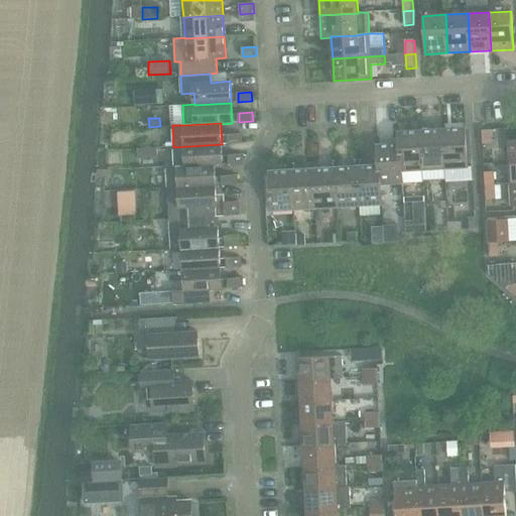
[(464,130),(442,131),(444,169),(467,168),(464,130)]
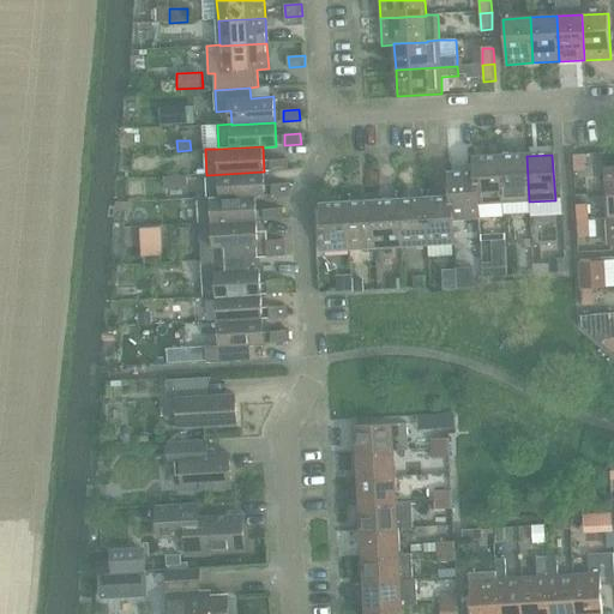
[(527,156),(500,158),(503,204),(529,202),(527,156)]
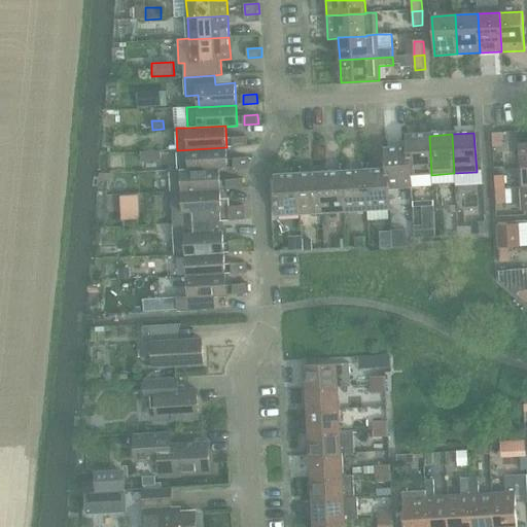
[(501,134),(492,135),(493,149),(502,148),(501,134)]
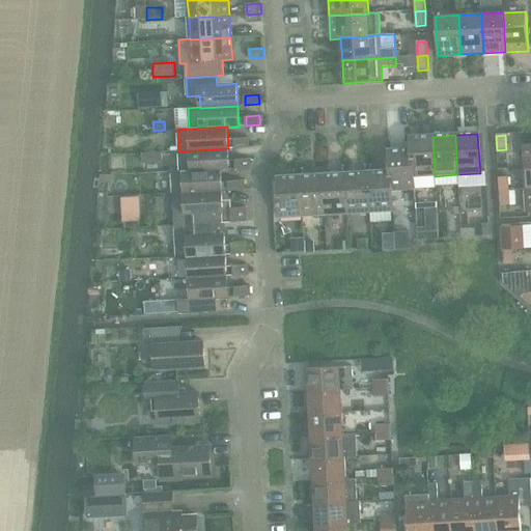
[(145,151),(169,151),(169,137),(146,137),(145,151)]
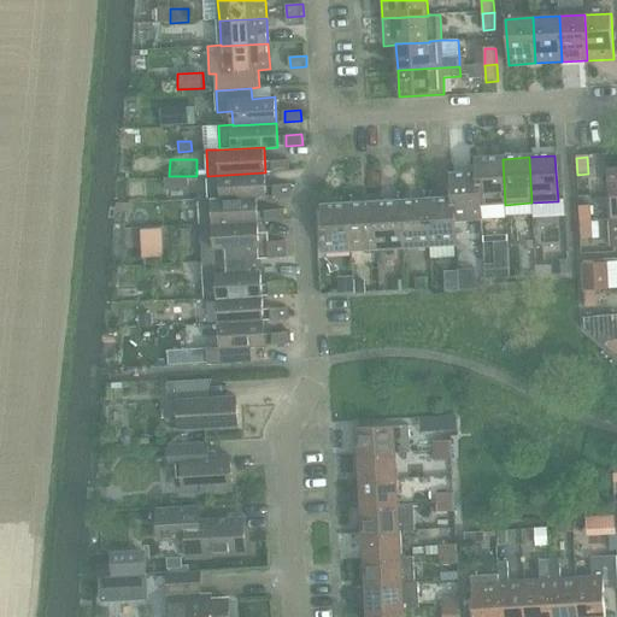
[(271,171),(289,170),(288,159),(271,160),(271,171)]
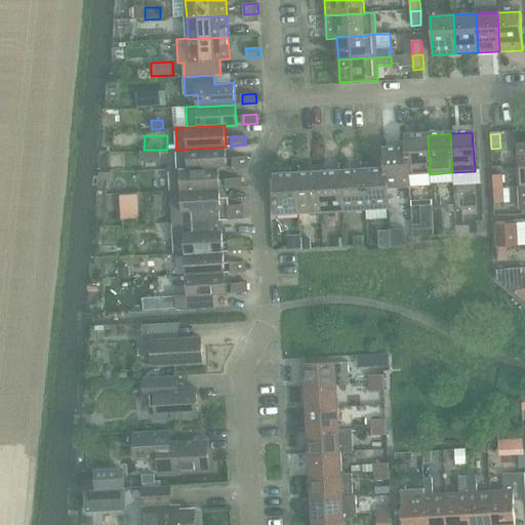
[(405,136),(405,149),(407,175),(408,175),(430,174),(428,135),(405,136)]
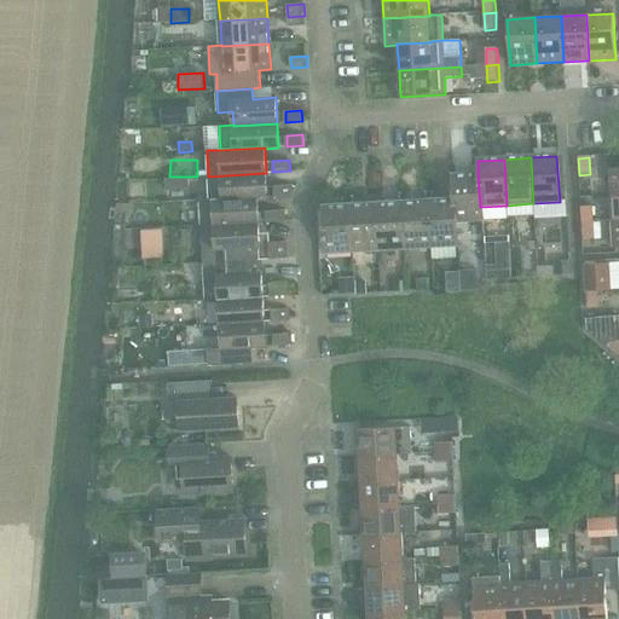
[(618,168),(608,169),(609,197),(618,196),(618,168)]
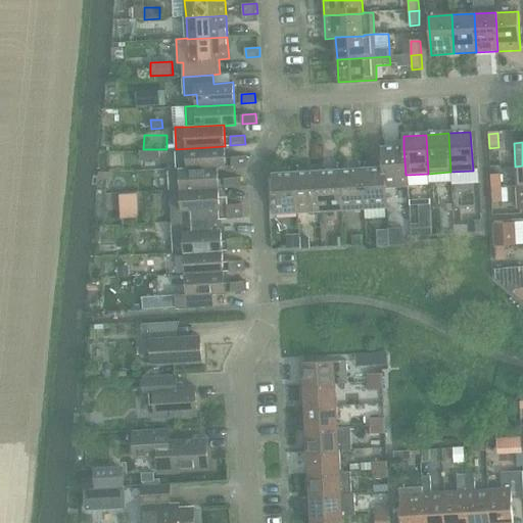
[(176,149),(178,169),(219,167),(219,168),(226,167),(225,146),(176,149)]
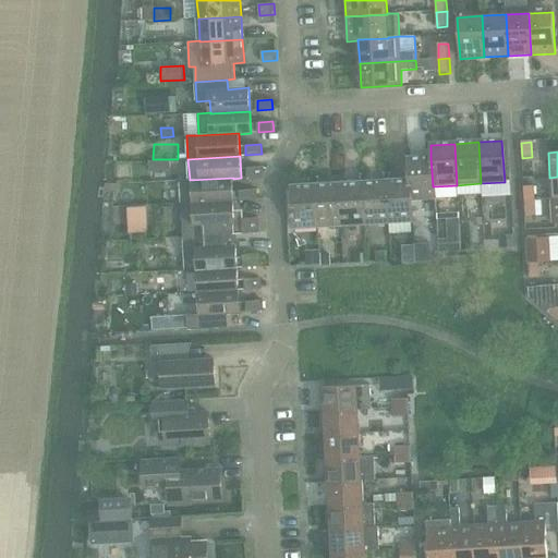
[(408,159),(410,181),(411,201),(435,198),(434,186),(433,186),(431,158),(408,159)]
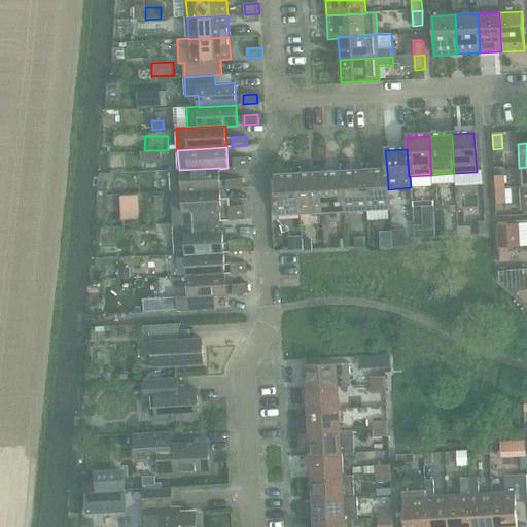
[(234,167),(248,167),(248,157),(233,159),(234,167)]
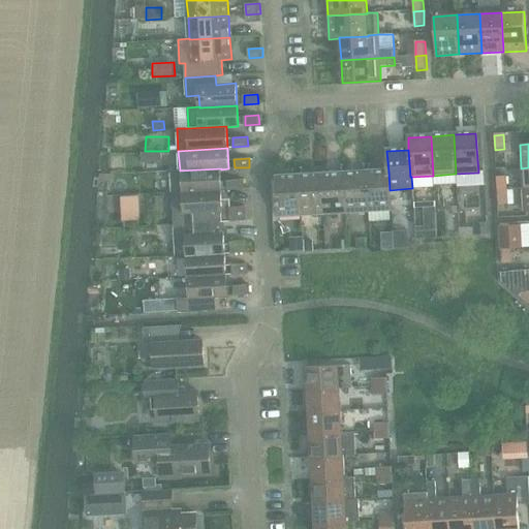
[(169,170),(170,193),(222,191),(221,169),(221,168),(180,170),(169,170)]
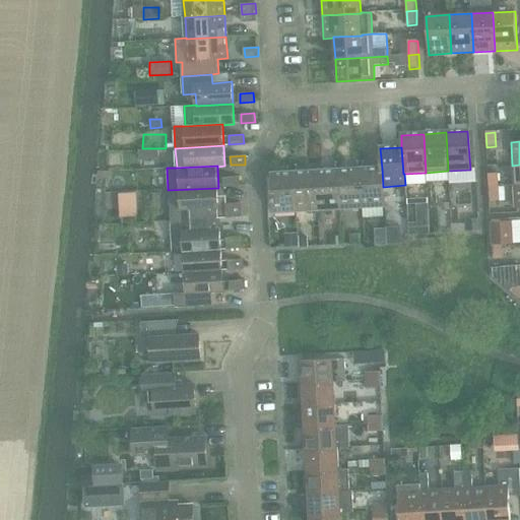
[(384,207),(383,187),(382,169),(360,170),(363,208),(384,207)]
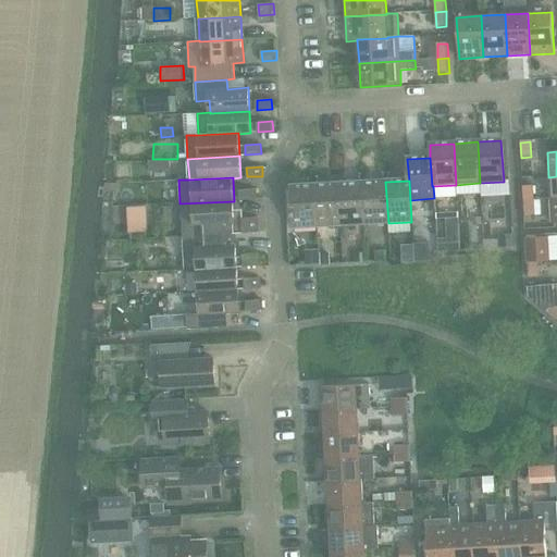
[(364,225),(388,223),(385,182),(362,183),(364,225)]
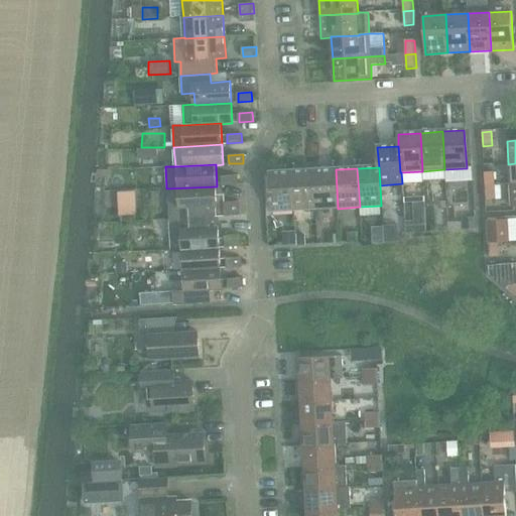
[(316,210),(338,209),(336,169),(313,171),(316,210)]
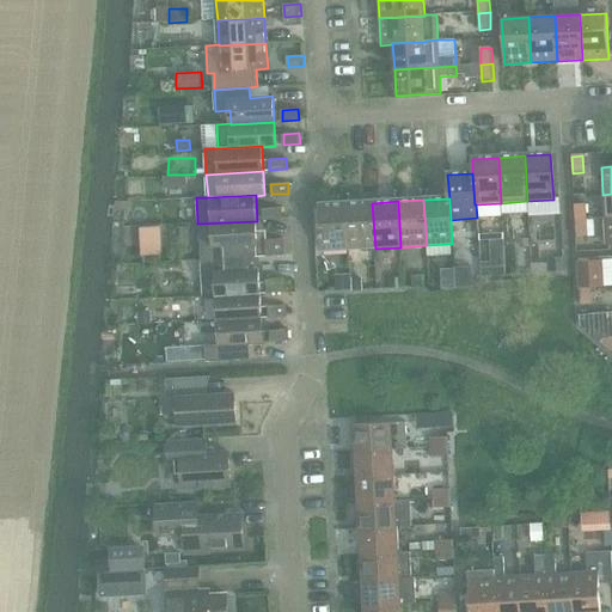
[(348,251),(375,249),(372,203),(346,204),(348,251)]
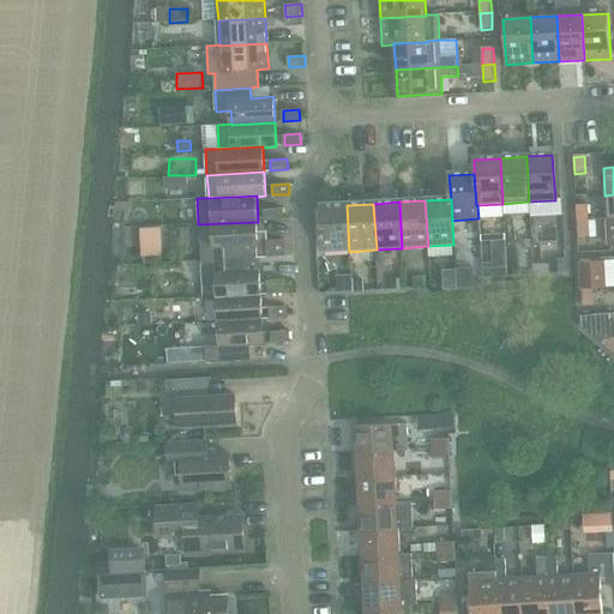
[(588,204),(576,205),(577,223),(589,222),(588,204)]
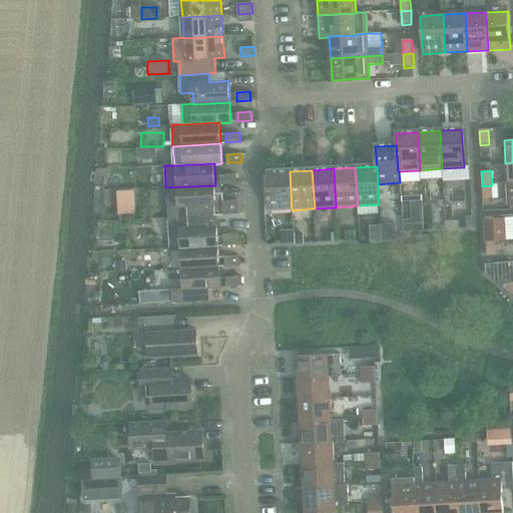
[(270,211),(292,210),(290,171),(267,173),(270,211)]
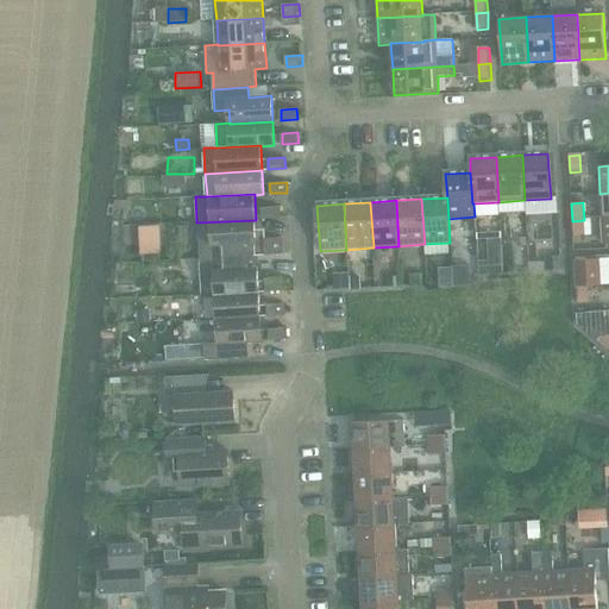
[(168,207),(143,207),(143,238),(168,239),(168,207)]
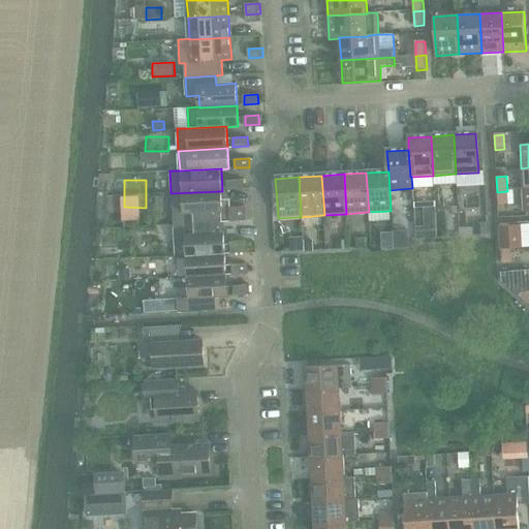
[(228,190),(243,189),(242,180),(227,180),(228,190)]
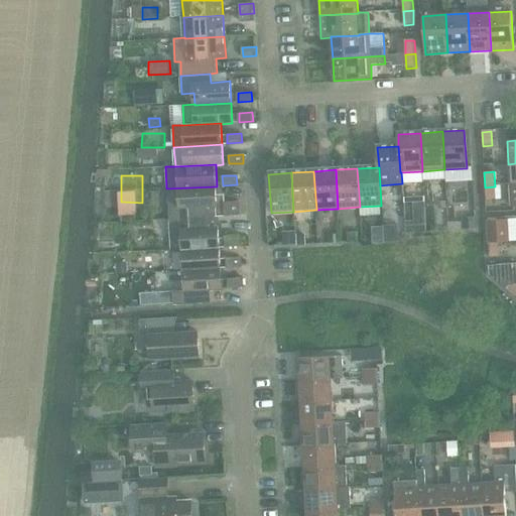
[(168,220),(219,217),(239,216),(238,202),(224,203),(224,198),(217,198),(217,186),(166,188),(168,220)]
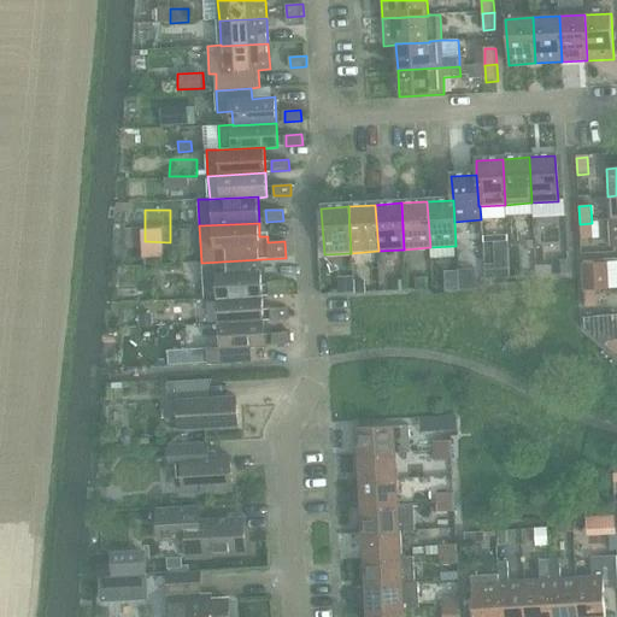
[(580,224),(581,241),(593,240),(592,223),(580,224)]
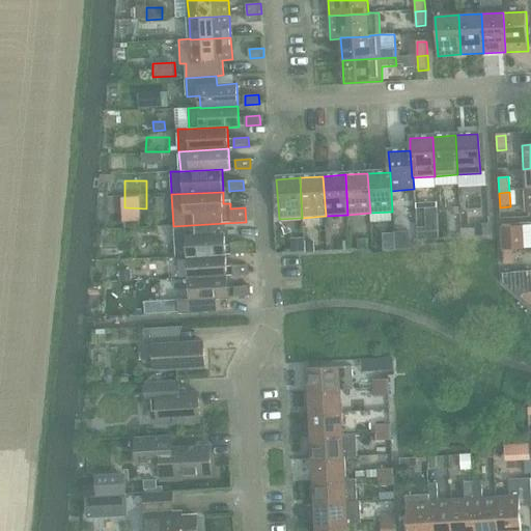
[(481,198),(467,198),(468,212),(481,212),(481,198)]
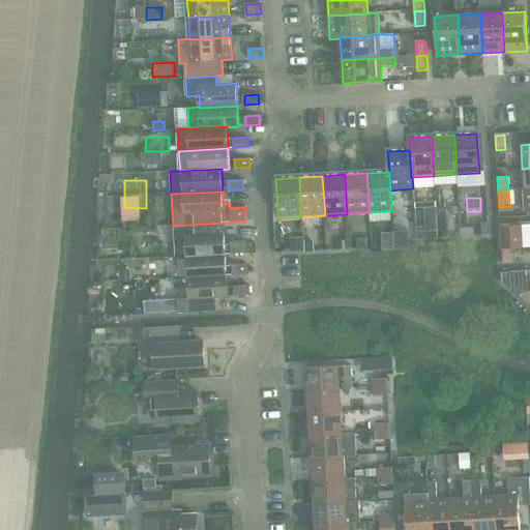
[(424,226),(416,227),(417,240),(437,239),(436,221),(435,207),(423,208),(424,226)]
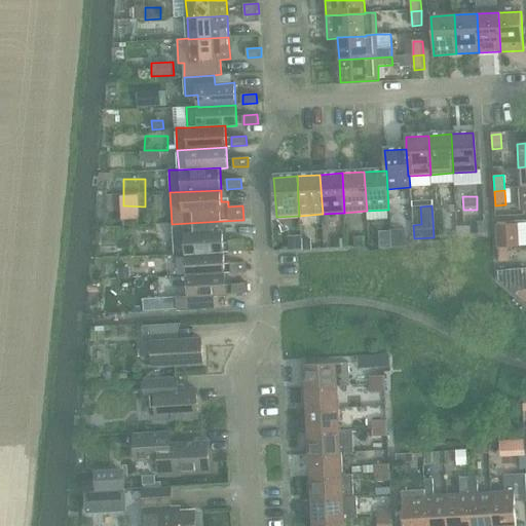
[(138,209),(119,210),(120,222),(139,221),(138,209)]
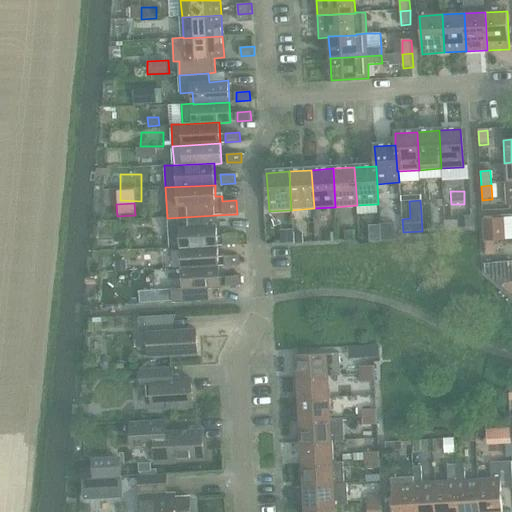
[(169,248),(181,248),(218,246),(217,215),(167,218),(169,248)]
